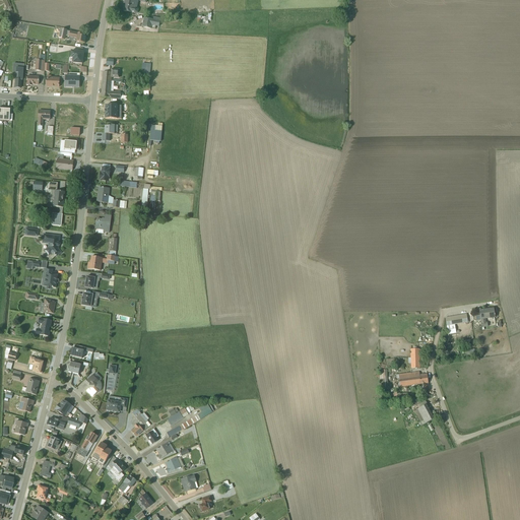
[(124,0),(122,11),(137,14),(138,9),(136,9),(138,1),(146,3),(146,0),(124,0)]
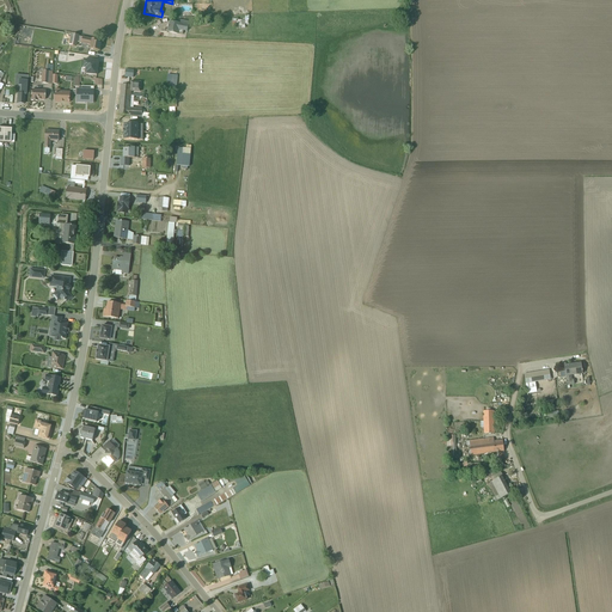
[(178,35),(178,34),(183,35),(184,31),(187,32),(189,23),(178,20),(177,24),(170,22),(167,32),(178,35)]
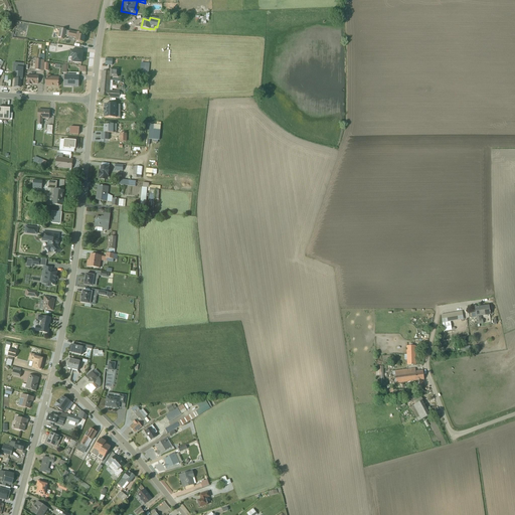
[(18,33),(24,33),(25,22),(16,21),(14,34),(18,34),(18,33)]
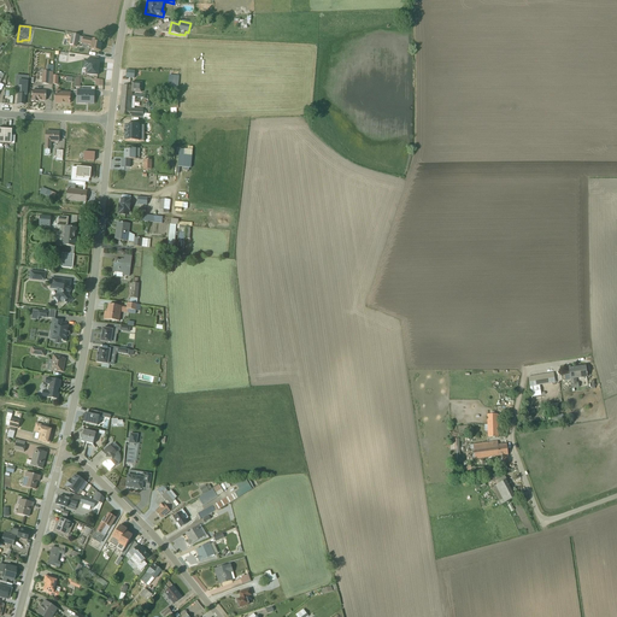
[(98,41),(83,37),(82,45),(90,47),(90,50),(101,52),(103,45),(97,43),(98,41)]
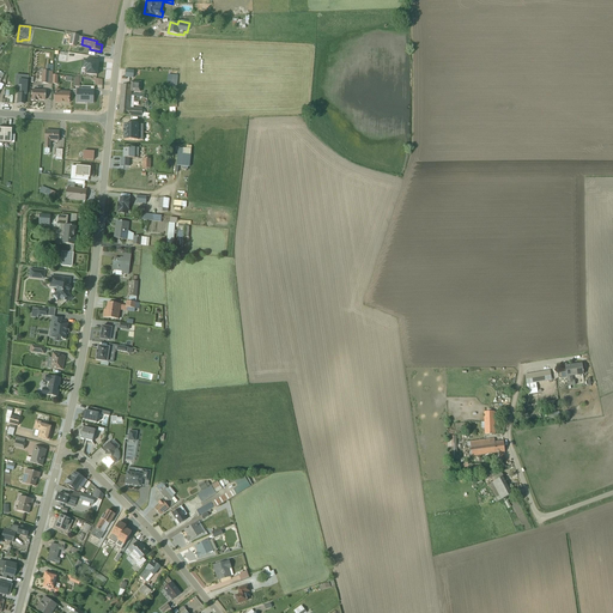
[(98,62),(83,61),(83,70),(85,70),(85,74),(97,76),(98,62)]
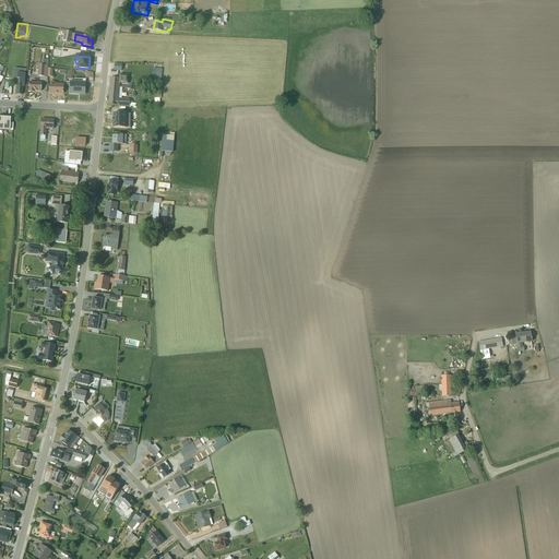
[(47,78),(47,67),(39,66),(38,76),(47,78)]
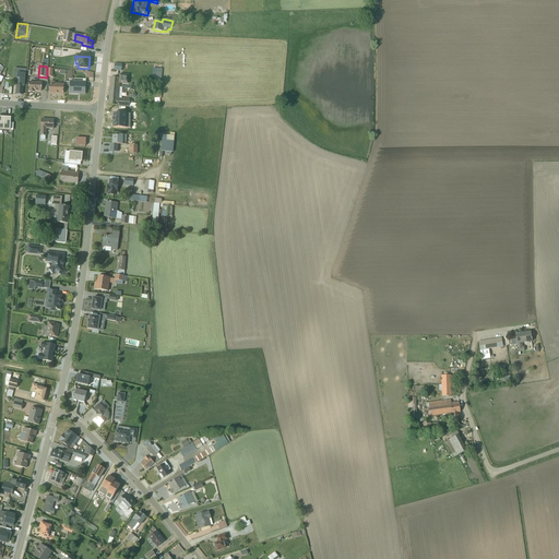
[(154,68),(153,81),(162,81),(163,68),(154,68)]
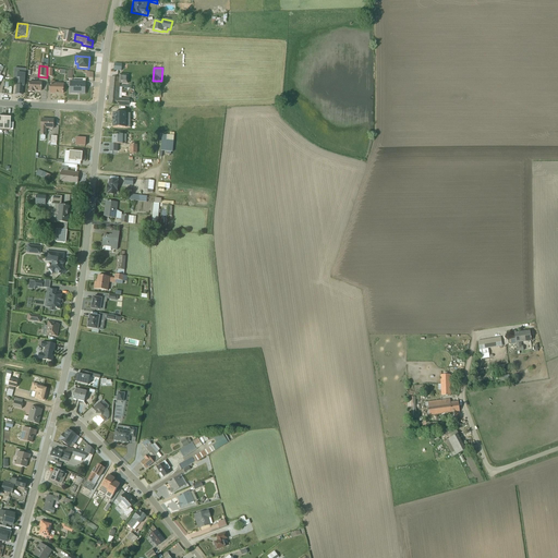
[(24,74),(13,73),(13,79),(16,79),(15,95),(21,95),(22,86),(23,87),(24,74)]
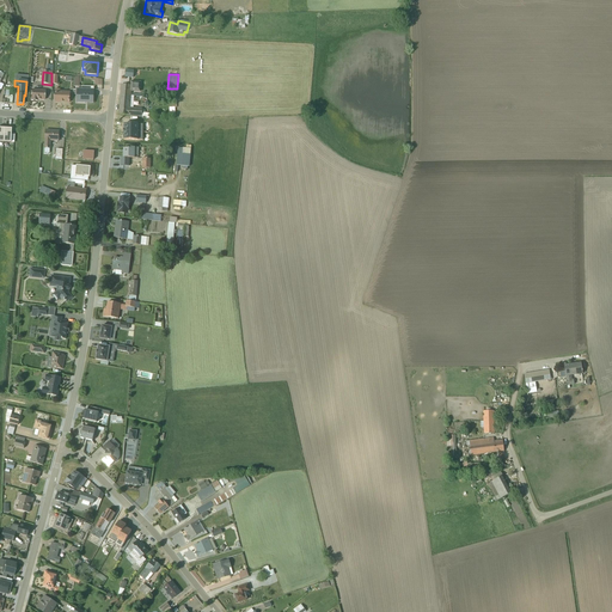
[(130,81),(130,86),(121,86),(121,96),(132,97),(132,92),(140,92),(141,83),(130,81)]
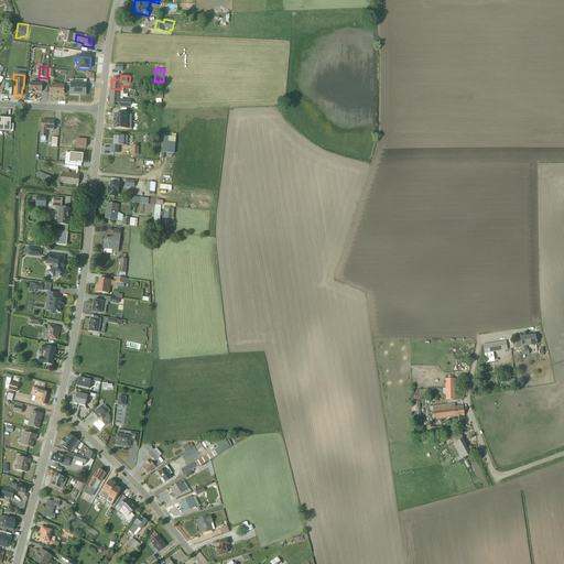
[(30,83),(29,94),(34,94),(34,93),(41,93),(41,84),(30,83)]
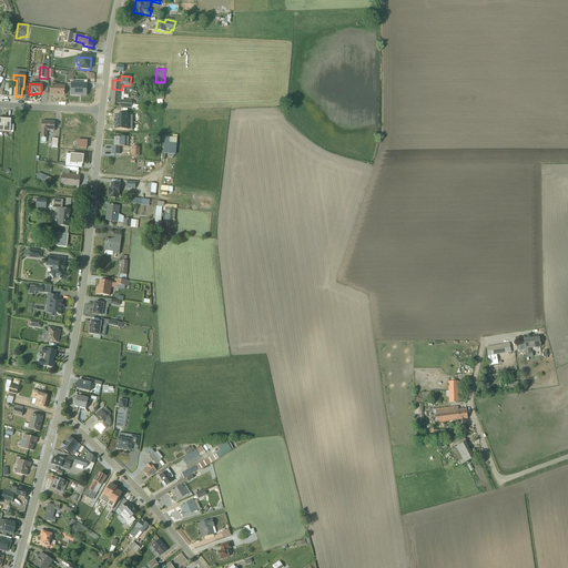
[(51,83),(51,95),(64,97),(66,85),(56,85),(56,83),(51,83)]
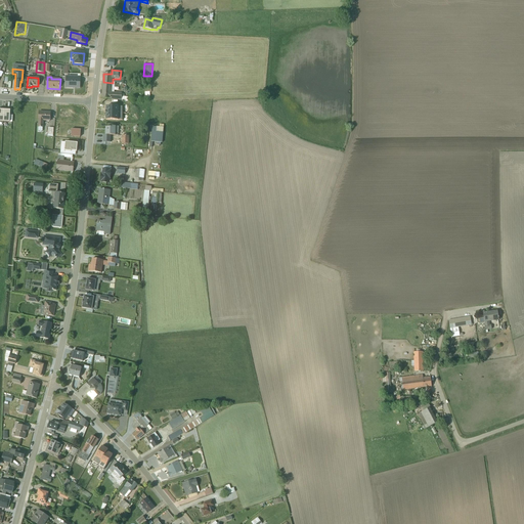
[(64,81),(64,88),(80,89),(80,78),(62,77),(62,81),(64,81)]
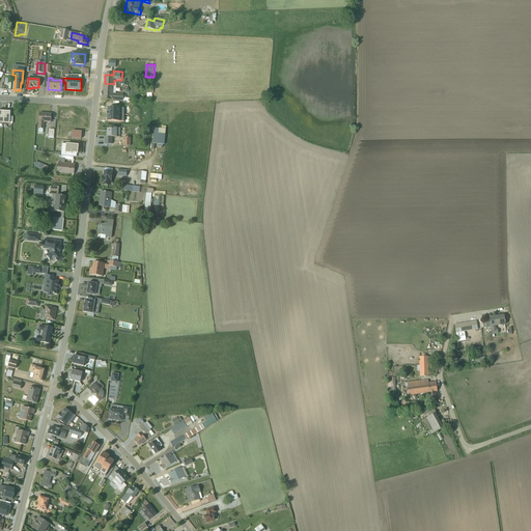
[(114,84),(105,83),(103,100),(128,103),(128,99),(123,99),(123,94),(113,93),(114,84)]
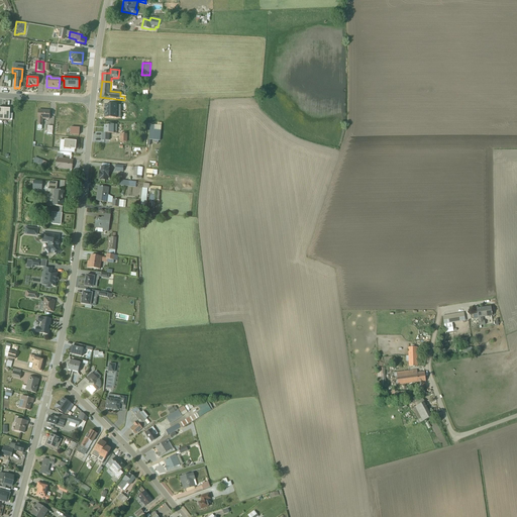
[(104,105),(104,118),(120,119),(120,105),(104,105)]
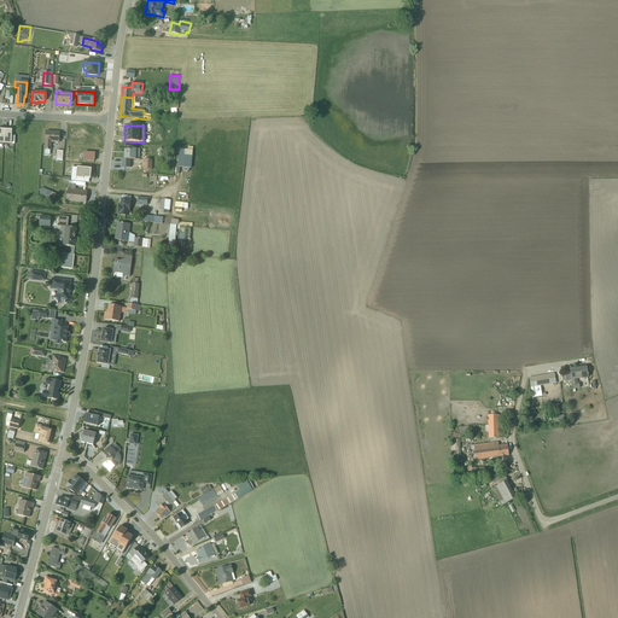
[(51,152),(51,144),(59,145),(59,134),(46,133),(45,152),(51,152)]
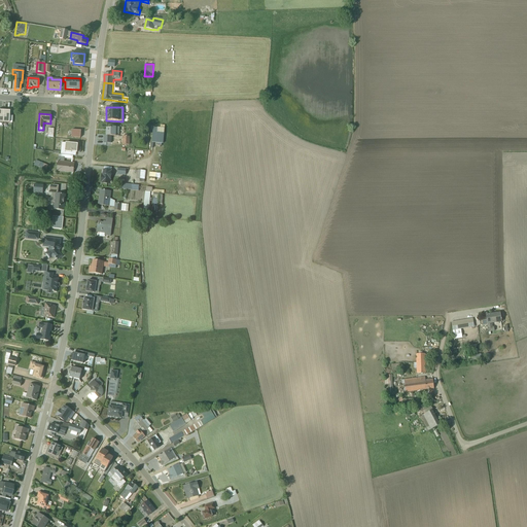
[(163,144),(164,126),(160,126),(160,129),(153,128),(151,143),(163,144)]
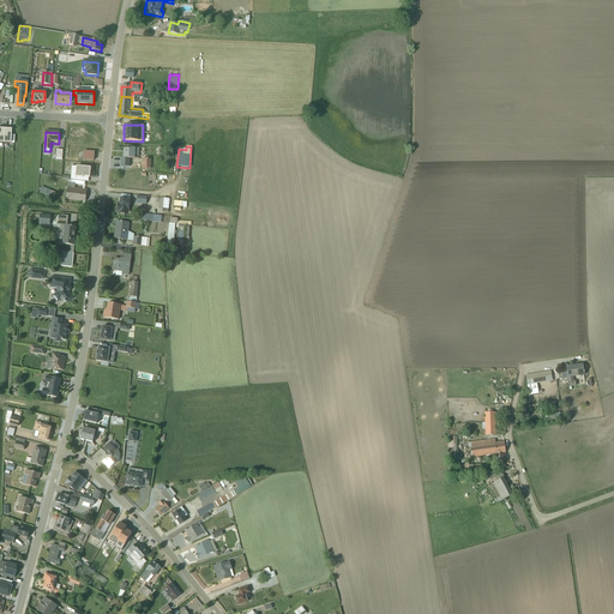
[(128,150),(124,150),(124,158),(138,158),(139,149),(128,149),(128,150)]
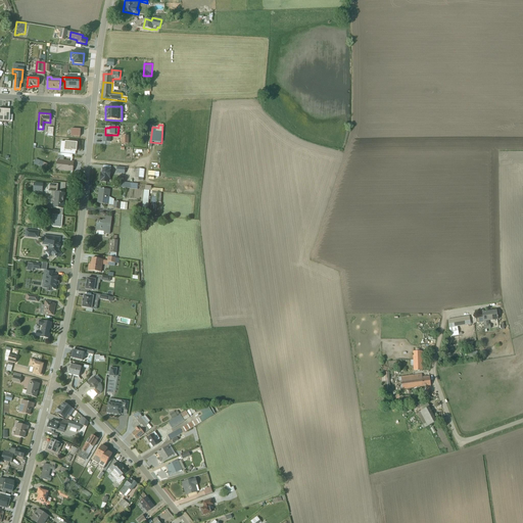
[(76,151),(77,143),(65,142),(64,151),(70,151),(76,151)]
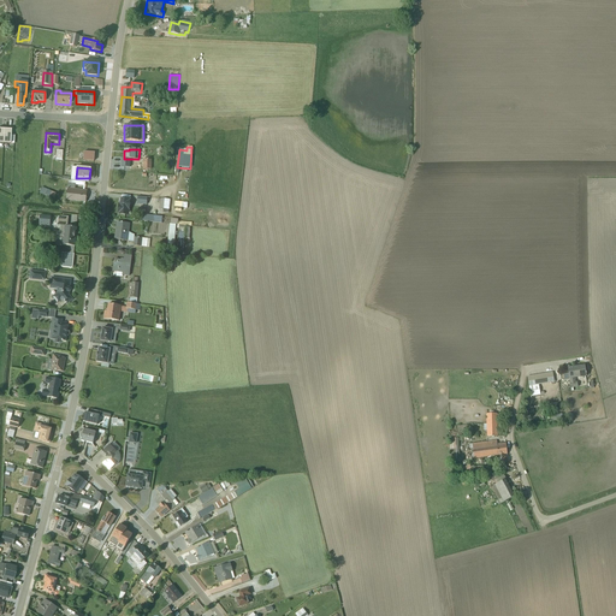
[(76,185),(67,184),(65,200),(84,202),(86,191),(75,190),(76,185)]
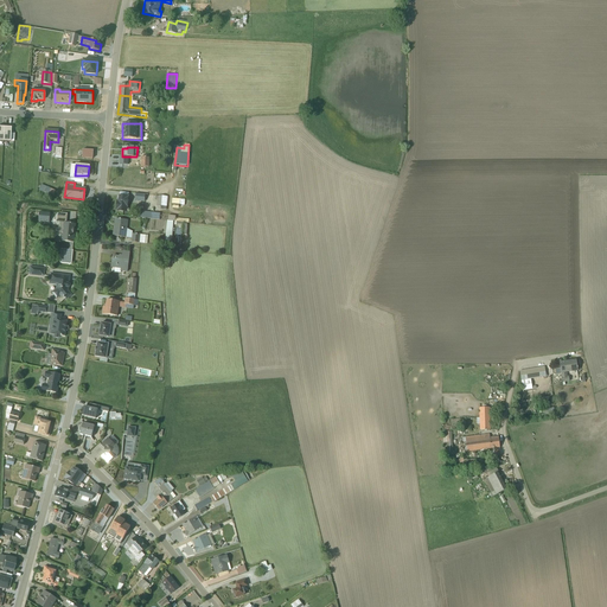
[(55,191),(42,185),(39,191),(49,195),(49,193),(53,196),(55,191)]
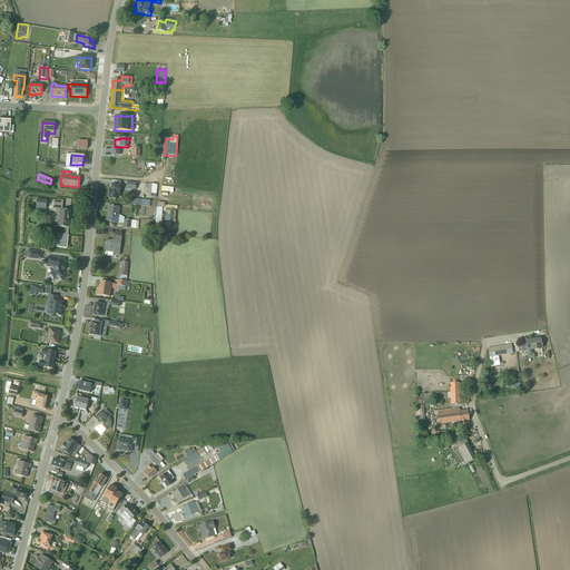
[(120,185),(111,184),(111,190),(109,190),(109,198),(119,199),(120,185)]
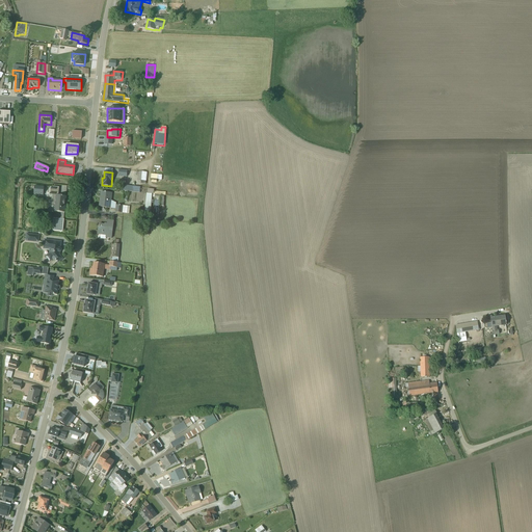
[(136,171),(136,175),(138,176),(137,181),(140,181),(140,184),(145,184),(147,174),(136,171)]
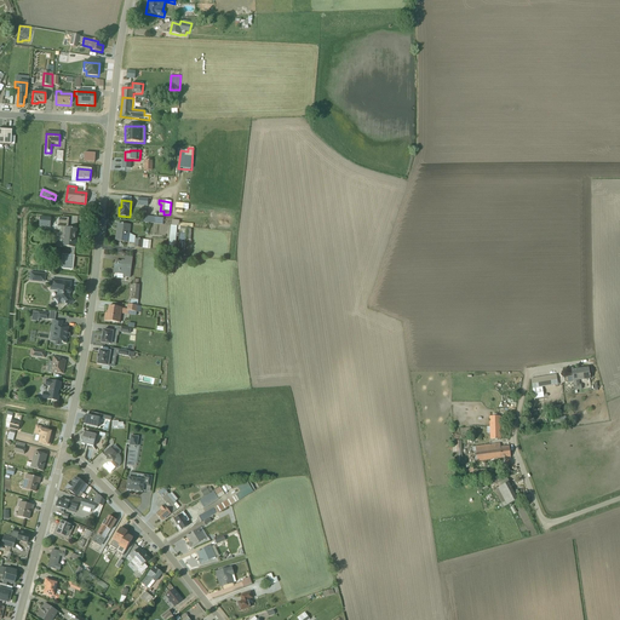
[(51,218),(40,217),(39,227),(50,228),(51,218)]
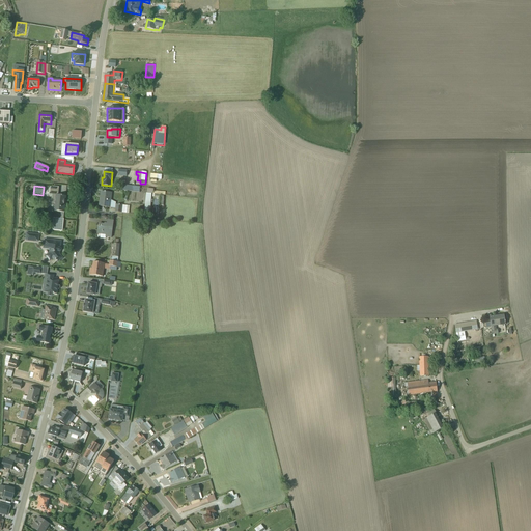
[(62,222),(63,213),(64,213),(65,196),(58,196),(58,188),(52,187),(52,188),(50,188),(49,195),(52,195),(51,204),(54,204),(54,212),(61,213),(60,219),(53,218),(52,230),(62,231),(63,222),(62,222)]
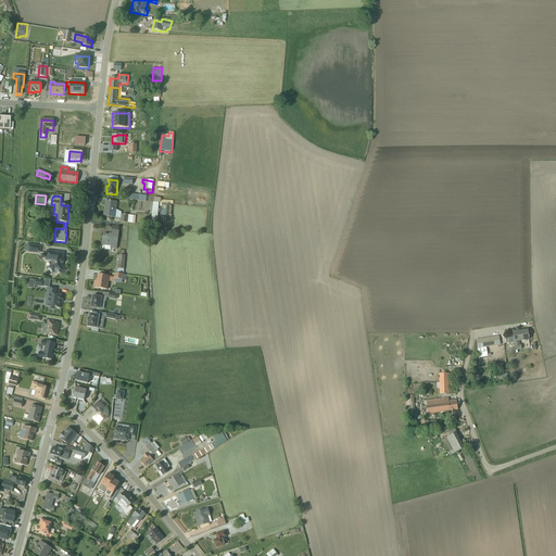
[(117,202),(105,201),(103,217),(119,218),(119,222),(135,224),(136,215),(121,214),(121,213),(116,211),(117,202)]
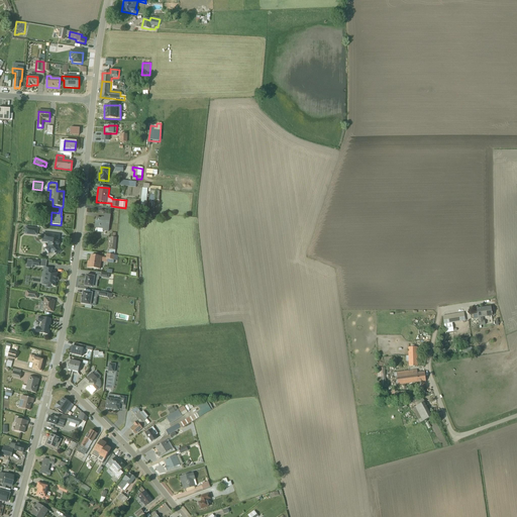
[(102,231),(108,232),(110,215),(104,214),(104,219),(96,218),(95,228),(102,229),(102,231)]
